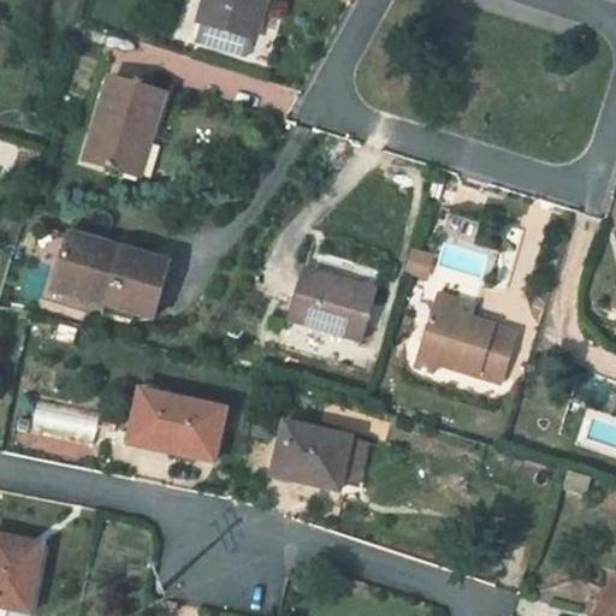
[(252,41),(255,41),(267,0),(203,0),(196,23),(200,24),(252,41)]
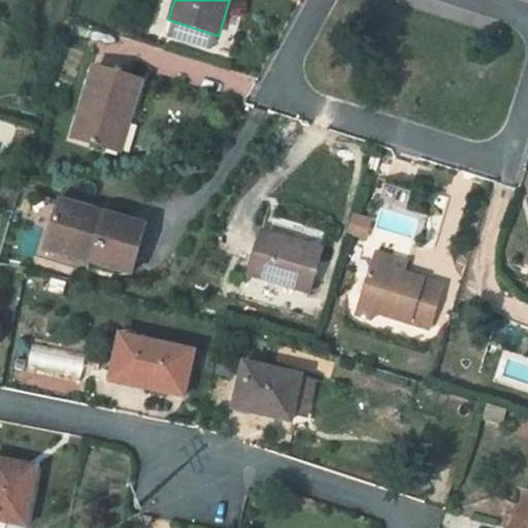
[(210,52),(216,35),(171,21),(167,38),(210,52)]
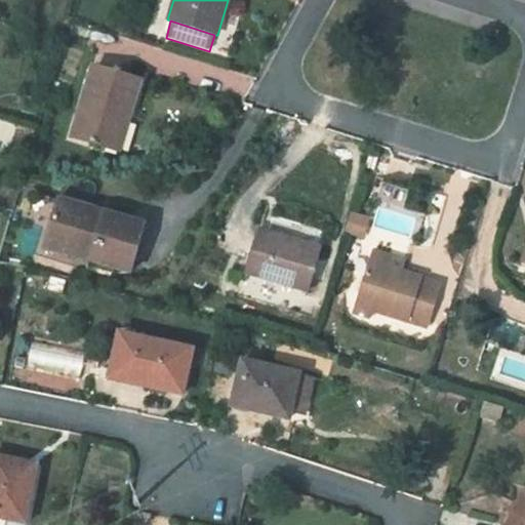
[(71,136),(105,147),(113,118),(125,122),(126,122),(137,82),(91,68),(71,136)]
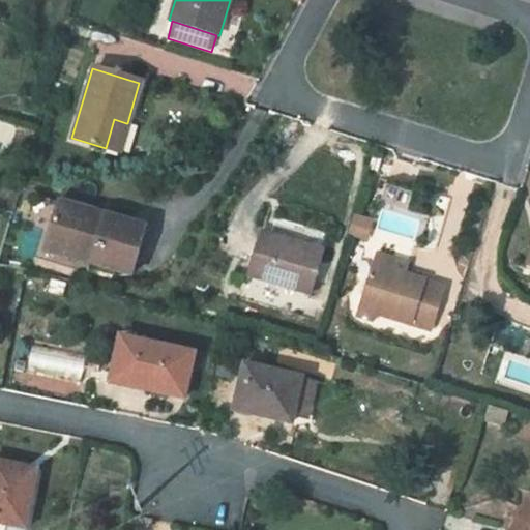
[(117,152),(126,123),(114,119),(106,148),(117,152)]
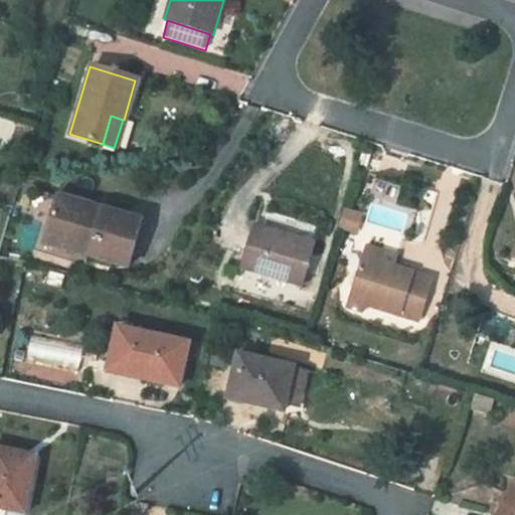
[(402,183),(376,175),(367,206),(394,214),(402,183)]
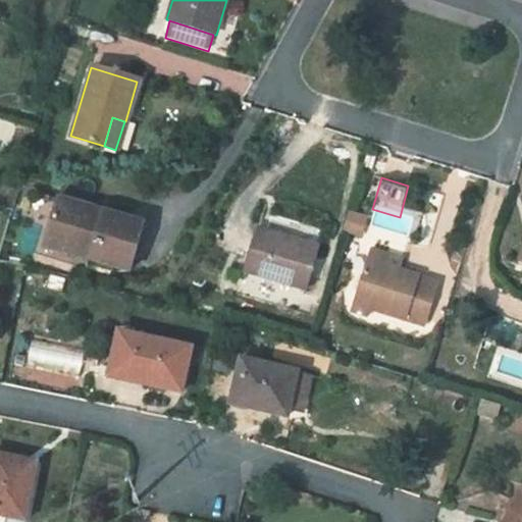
[(56,210),(102,223),(105,213),(58,200),(56,210)]
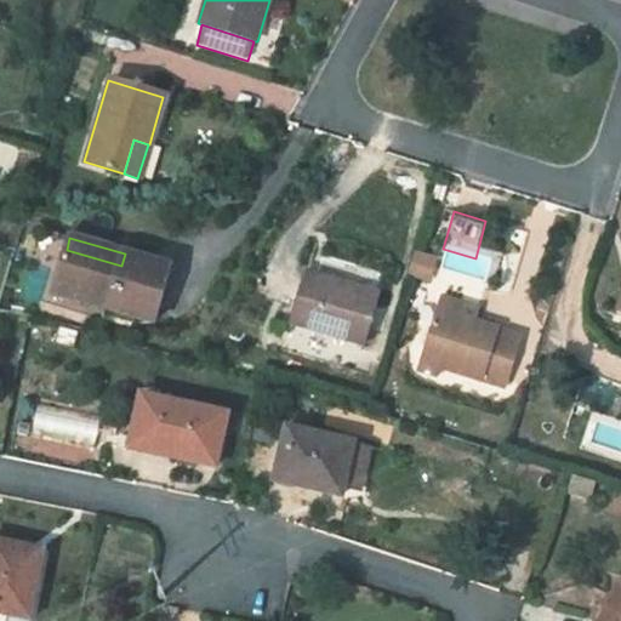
[(153,323),(170,268),(125,254),(121,266),(67,250),(53,294),(153,323)]
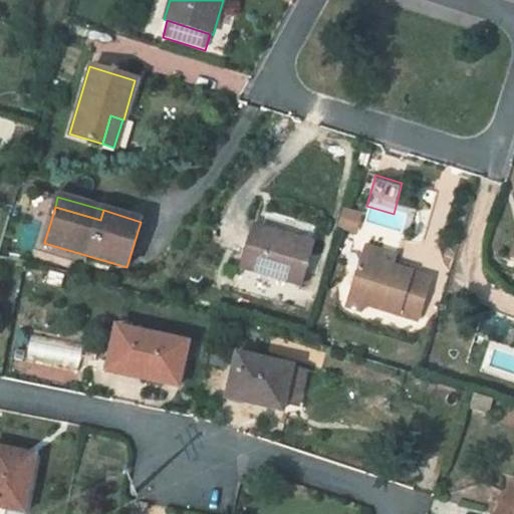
[(312,245),(253,228),(242,268),(301,285),(312,245)]
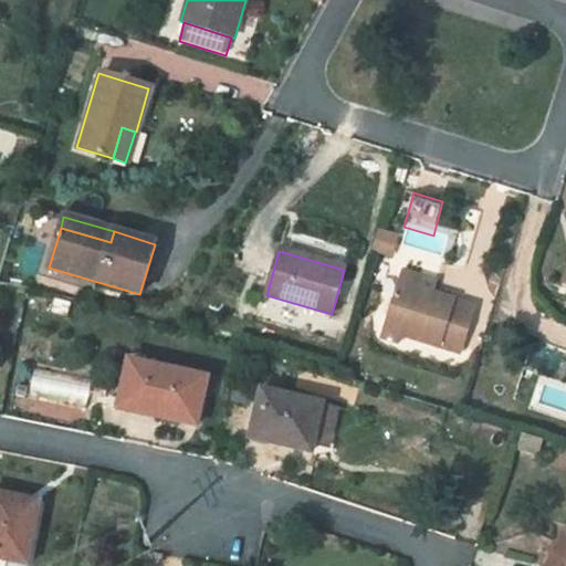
[(402,271),(380,338),(399,344),(402,336),(460,354),(474,310),(433,296),(438,283),(402,271)]
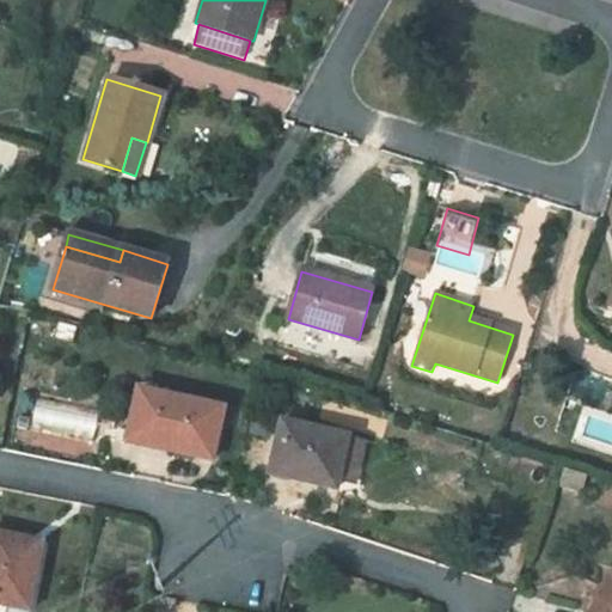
[(78,329),(61,324),(56,341),(73,346),(78,329)]
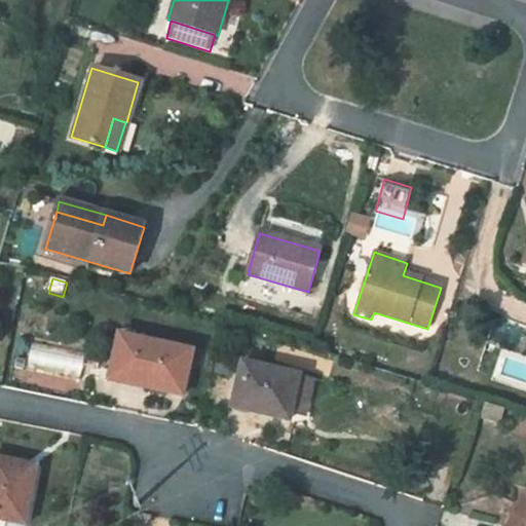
[(171,386),(184,389),(192,352),(120,335),(109,380),(125,384),(126,380),(146,385),(145,387),(170,392),(171,386)]
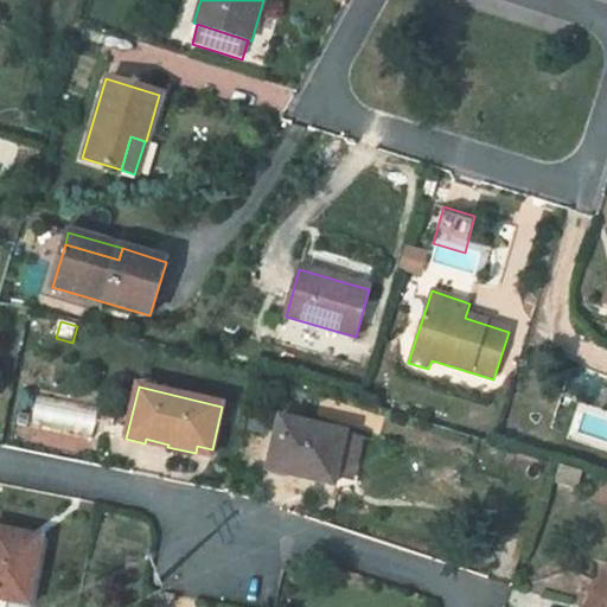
[(247,430),(267,435),(270,417),(251,414),(247,430)]
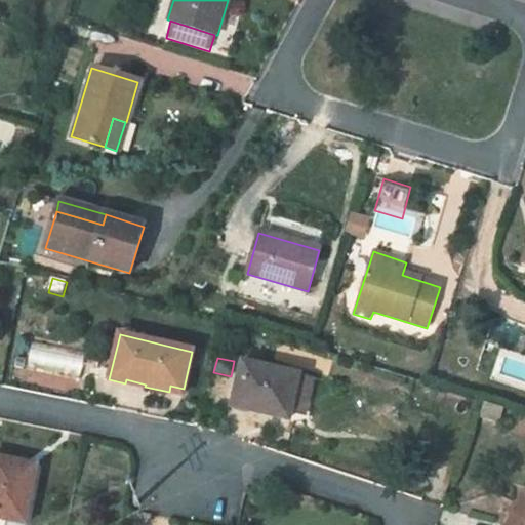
[(246,359),(246,362),(290,373),(291,369),(246,359)]
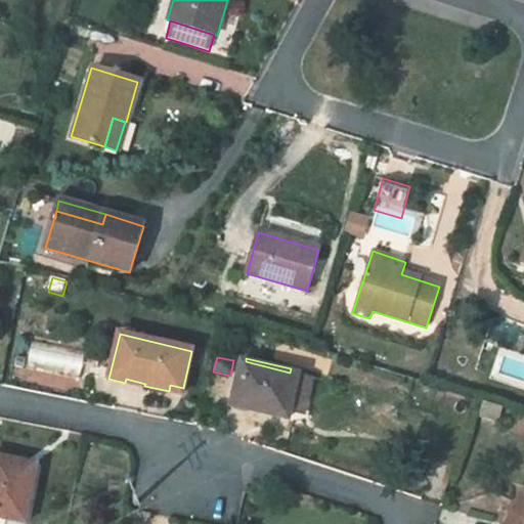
[(242,361),(232,402),(251,407),(251,409),(274,416),(275,409),(290,412),(290,409),(298,377),(298,375),(290,373),(246,361),(242,361)]
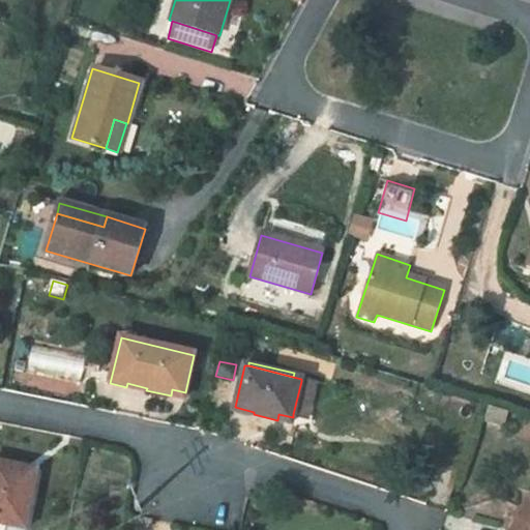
[(315,384),(301,381),(293,414),(306,418),(315,384)]
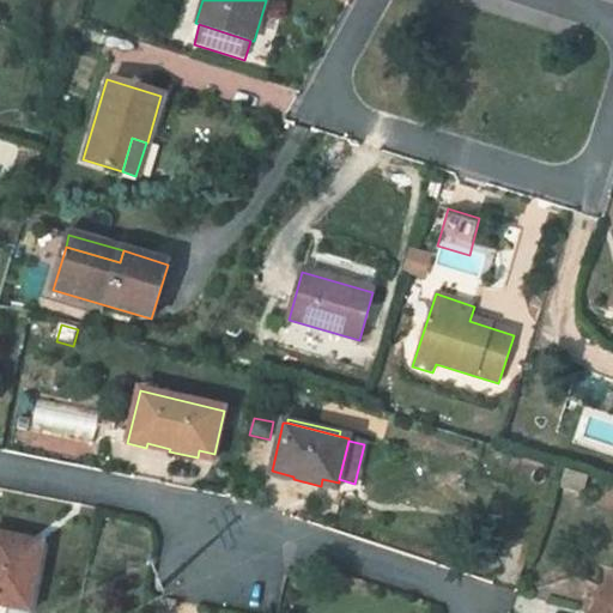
[(169,451),(170,449),(147,443),(146,448),(169,454),(169,451)]
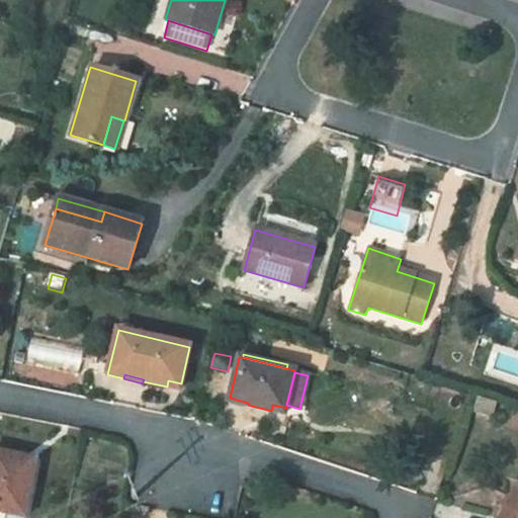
[(179,391),(181,383),(168,380),(167,386),(179,391)]
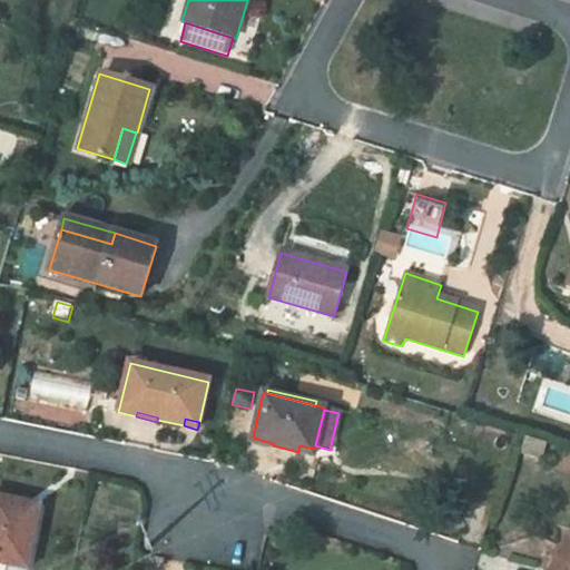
[(542,458),(546,445),(527,440),(523,452),(542,458)]
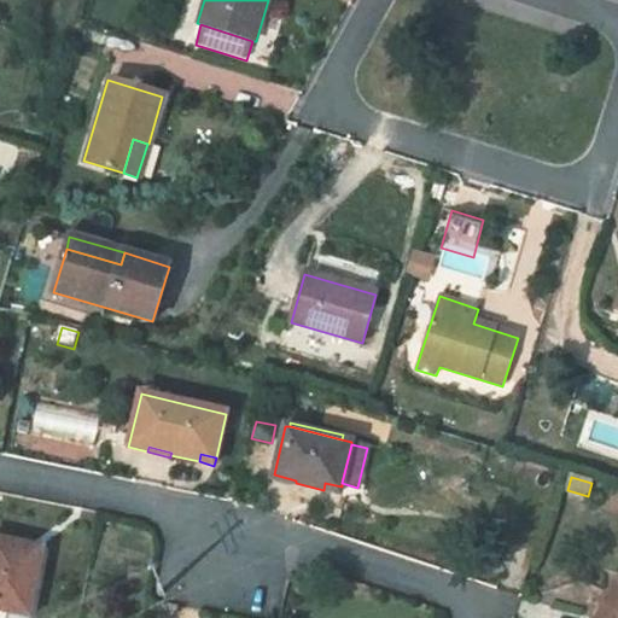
[(339,494),(342,487),(325,483),(324,490),(339,494)]
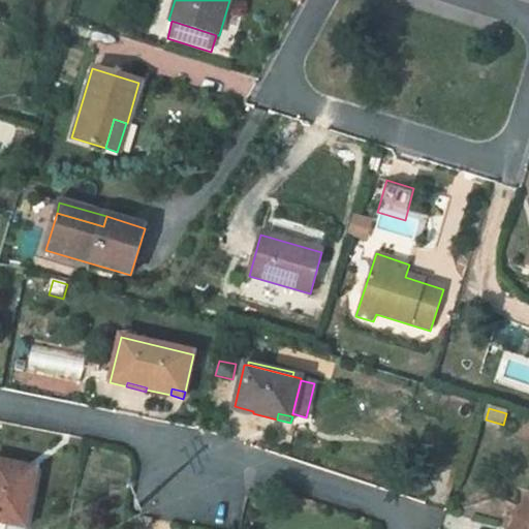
[(0,462),(0,528),(2,528),(4,523),(22,527),(26,507),(28,508),(34,484),(27,483),(30,469),(0,462)]
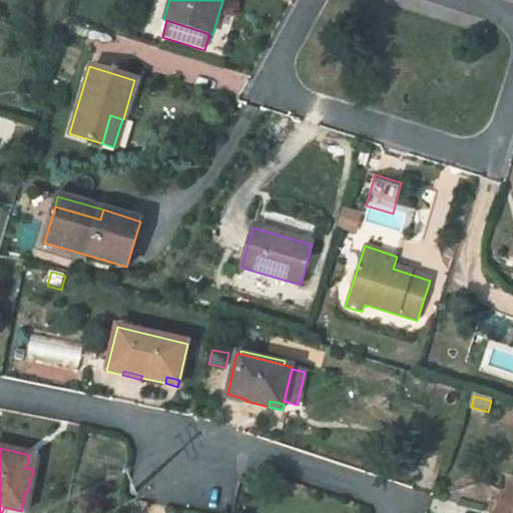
[(35,456),(29,455),(26,468),(33,469),(35,456)]
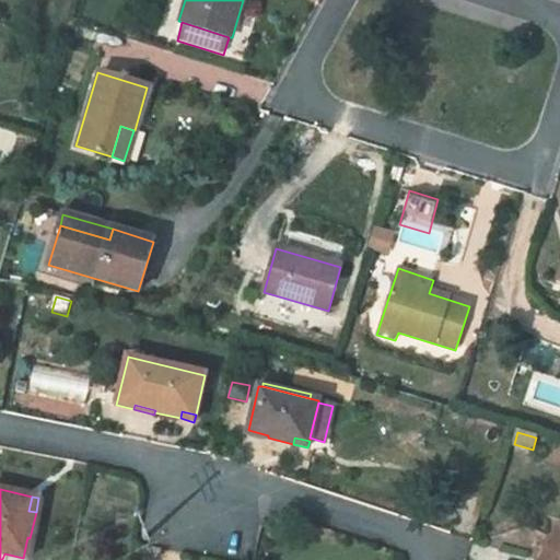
[(559,559),(559,524),(540,559),(559,559)]
